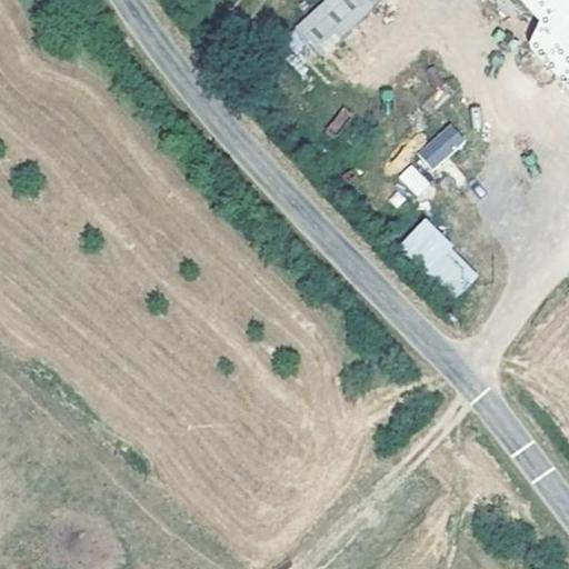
[(333,0),(300,32),(327,60),(376,13),(371,8),(378,0),(333,0)]
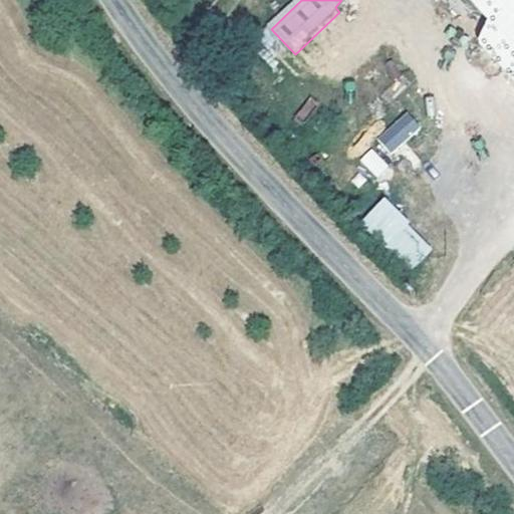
[(513,0),(467,0),(485,17),(485,40),(503,67),(513,78),(513,0)]
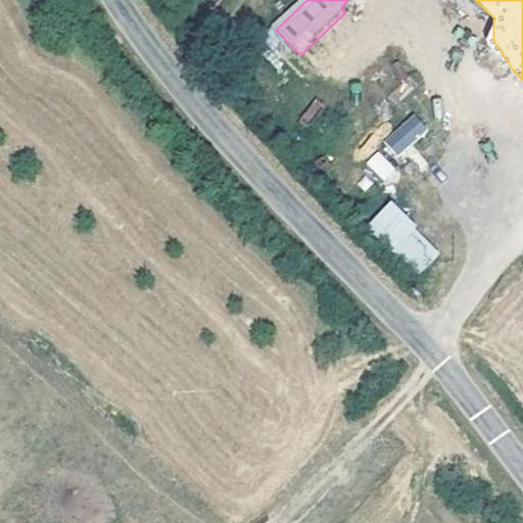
[(310,127),(325,105),(316,98),(299,119),(310,127)]
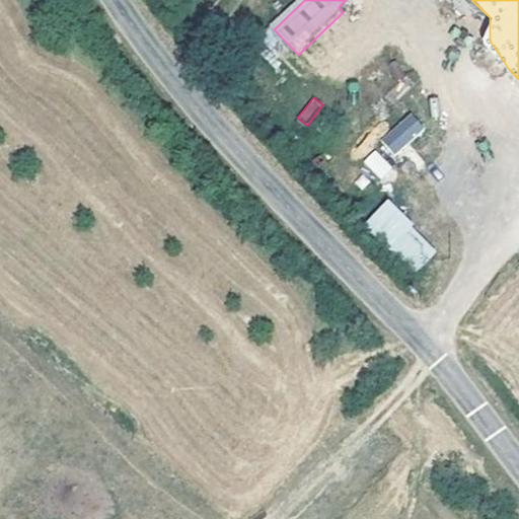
[(395,154),(425,127),(411,112),(381,139),(395,154)]
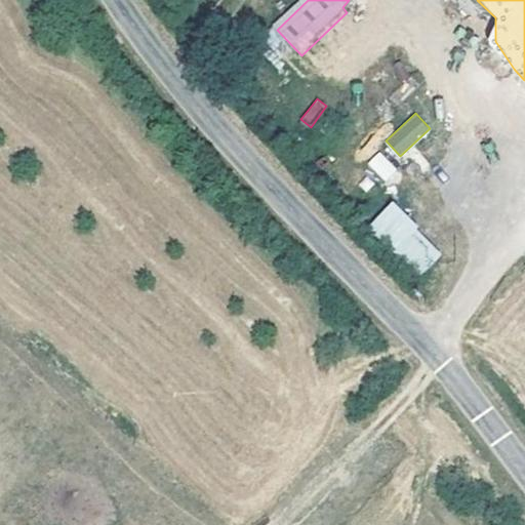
[(380,151),(367,163),(388,186),(402,173),(380,151)]
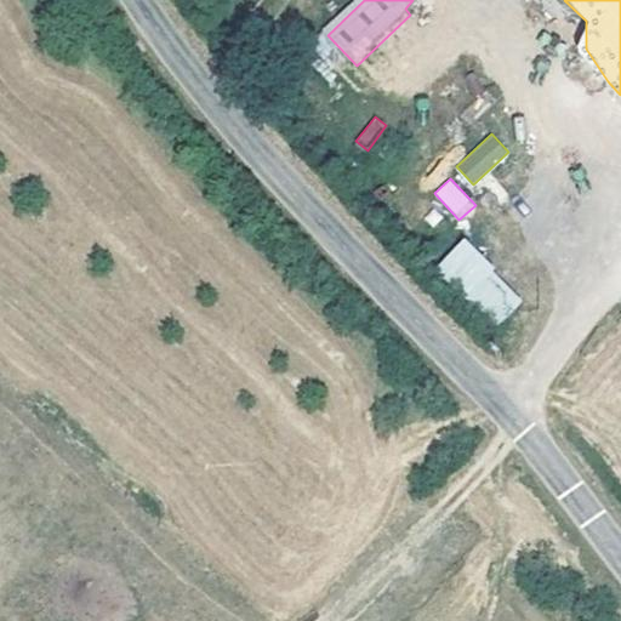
[(486,331),(520,306),(468,237),(434,262),(486,331)]
